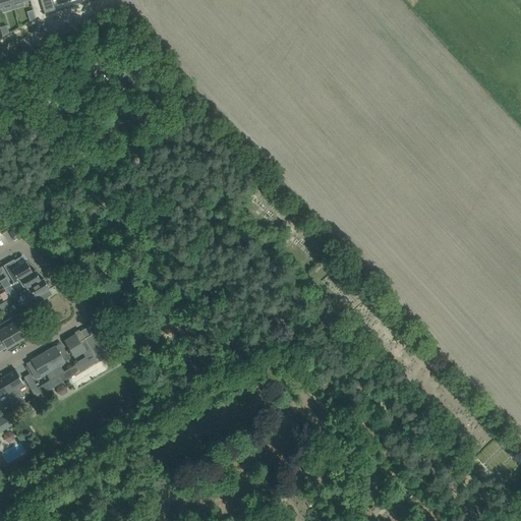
[(0,0),(0,8),(2,8),(1,5),(11,2),(10,0),(0,0)]
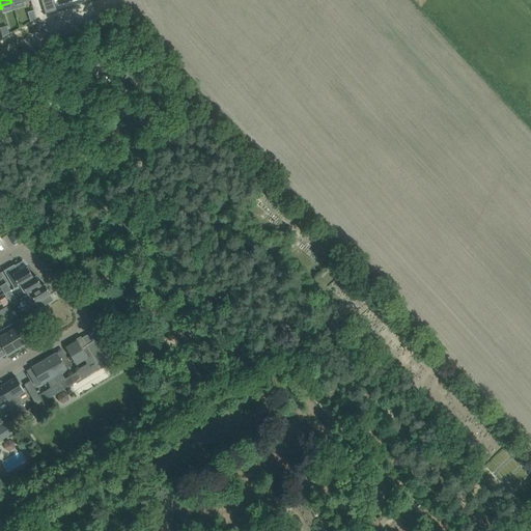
[(33,10),(27,12),(30,22),(36,19),(34,12),(33,10)]
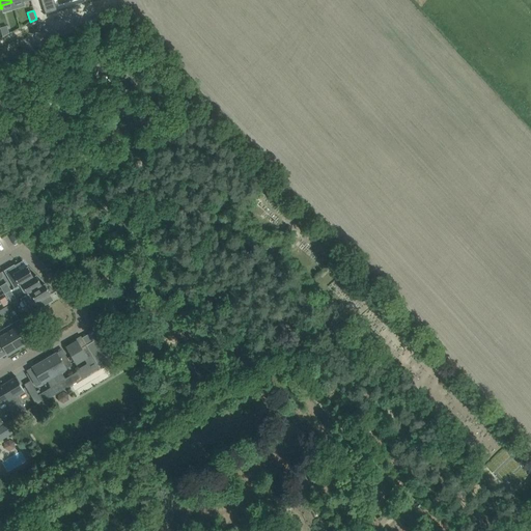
[(6,27),(0,28),(3,37),(8,34),(6,27)]
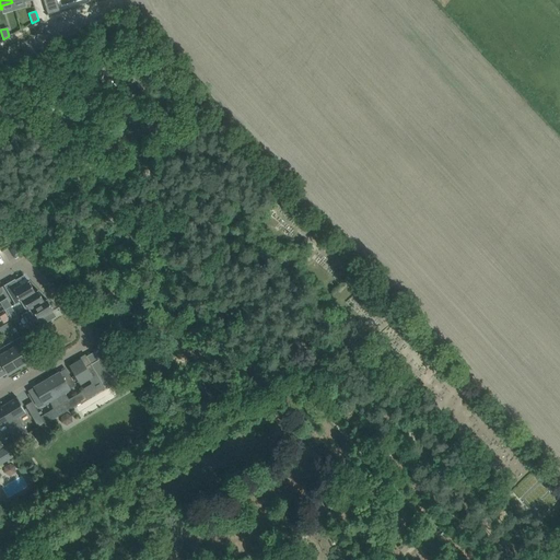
[(59,115),(49,124),(53,128),(62,119),(59,115)]
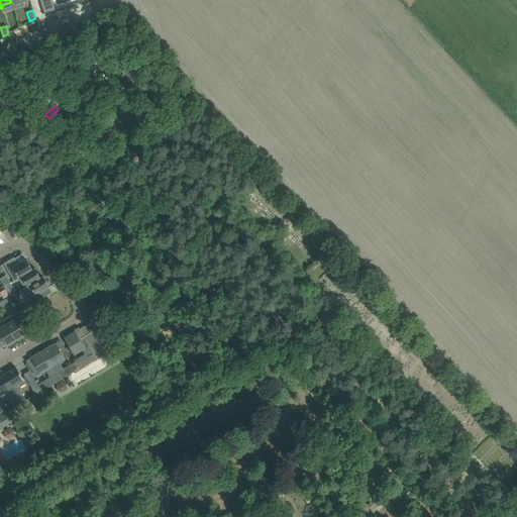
[(79,113),(77,117),(81,119),(84,116),(85,115),(86,112),(81,109),(79,112),(79,113)]
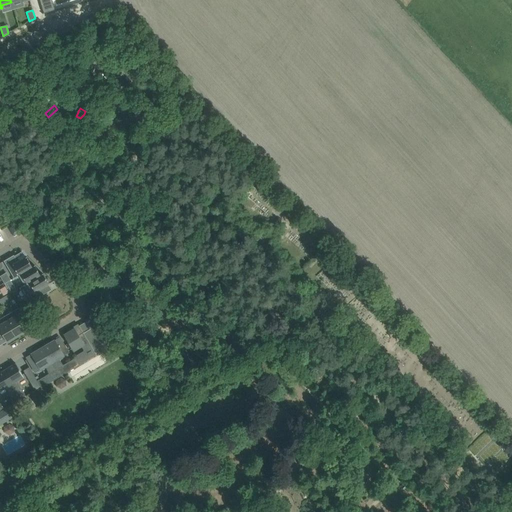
[(14,278),(34,265),(32,266),(26,257),(18,262),(13,255),(3,261),(14,278)]
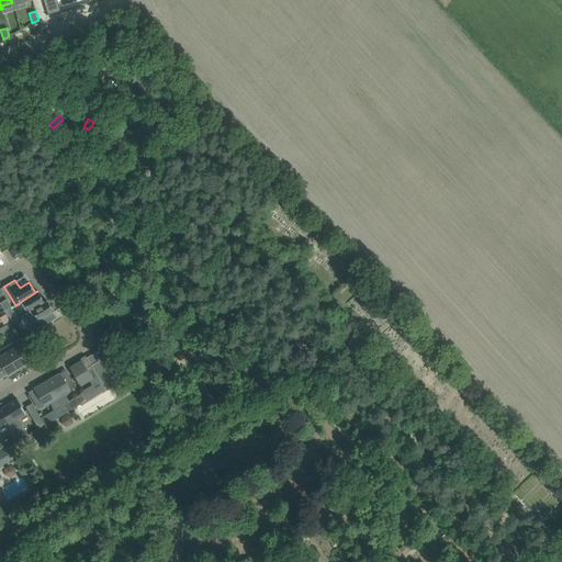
[(44,302),(37,291),(15,305),(21,302),(26,313),(47,301),(46,300),(44,302)]
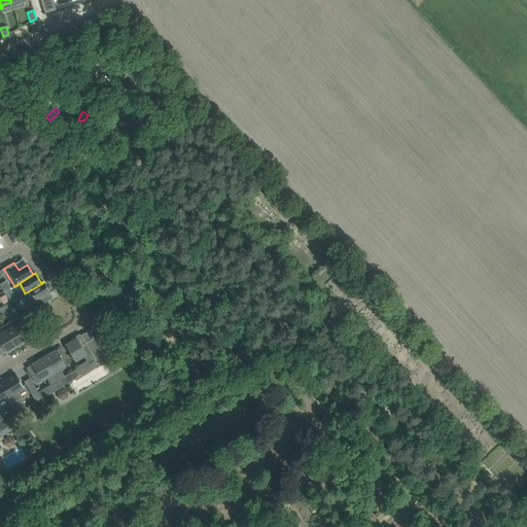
[(44,282),(25,293),(34,309),(45,303),(42,296),(50,292),(44,282)]
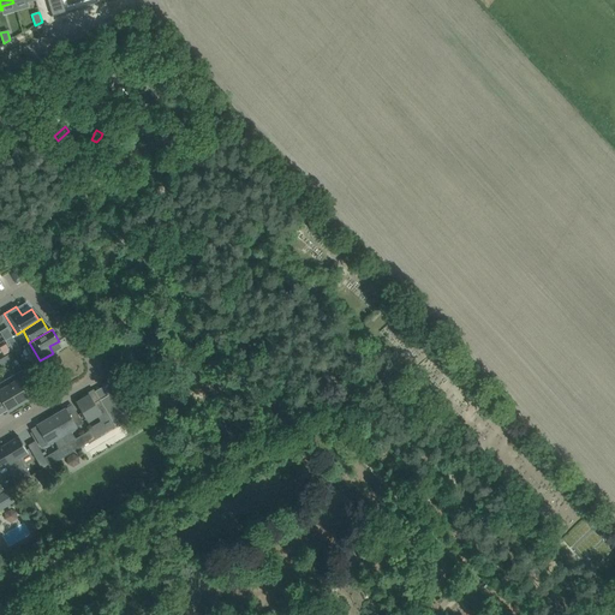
[(23,370),(5,380),(7,386),(19,404),(30,398),(23,387),(30,383),(23,370)]
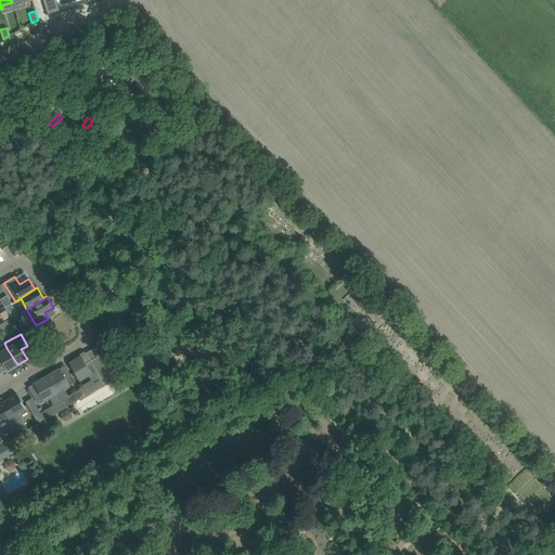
[(90,360),(104,385),(116,377),(108,363),(116,358),(106,341),(106,340),(92,349),(93,349),(98,357),(91,360),(90,360)]
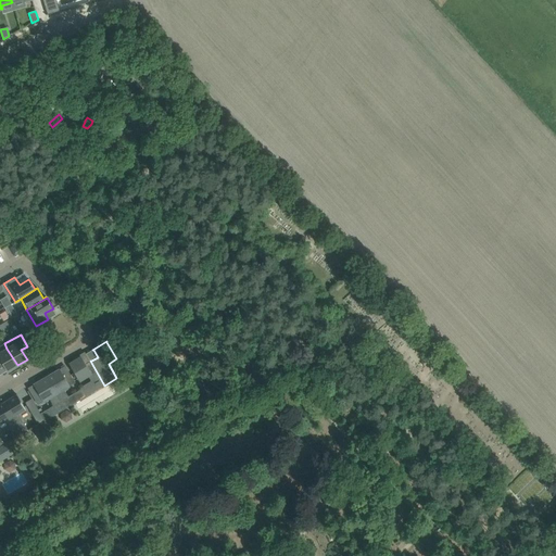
[(0,362),(2,362),(8,371),(17,365),(7,349),(4,343),(0,345),(0,362)]
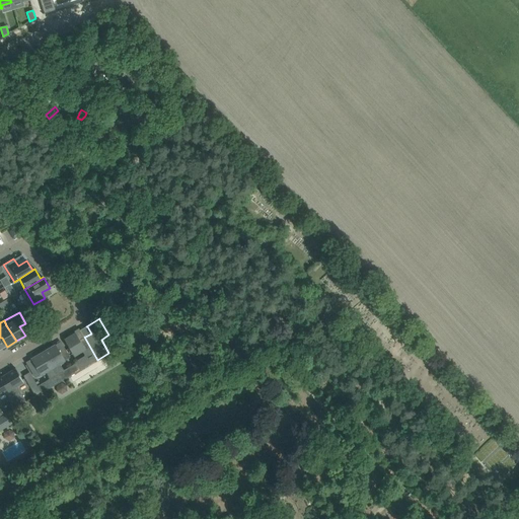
[(74,356),(82,351),(85,356),(75,362),(76,363),(80,370),(97,360),(84,337),(80,340),(76,332),(65,340),(72,352),(74,356)]
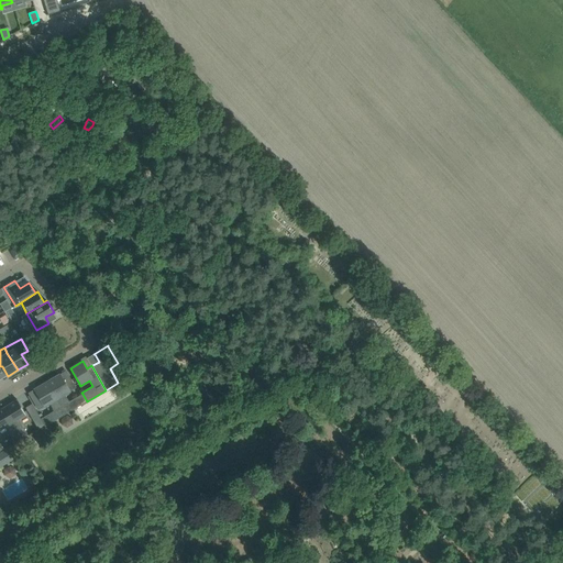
[(61,374),(47,382),(66,414),(87,401),(83,394),(69,401),(65,395),(70,392),(68,387),(61,374)]
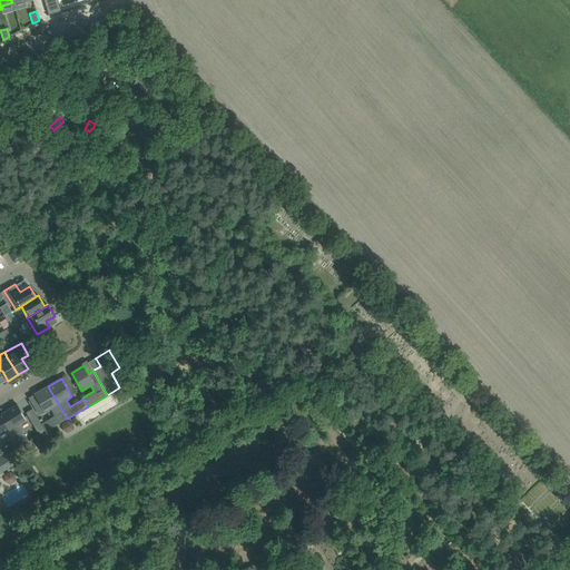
[(46,432),(67,419),(48,386),(35,394),(42,408),(45,412),(50,409),(55,415),(41,423),(46,431),(46,432)]
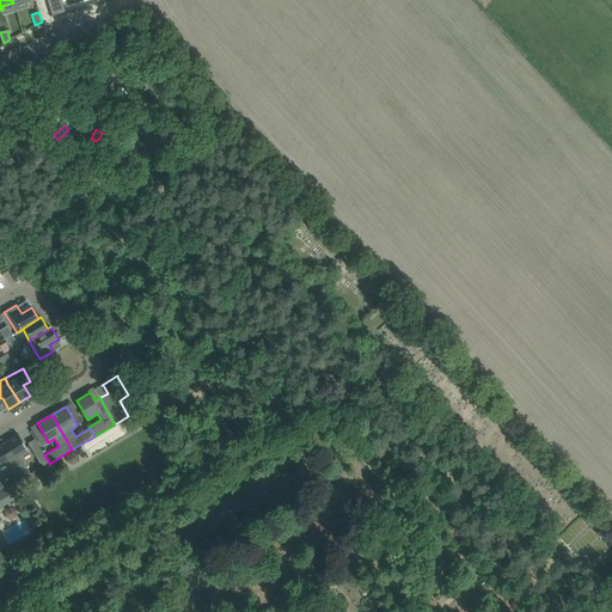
[(18,434),(4,444),(24,478),(31,473),(20,456),(29,451),(18,434)]
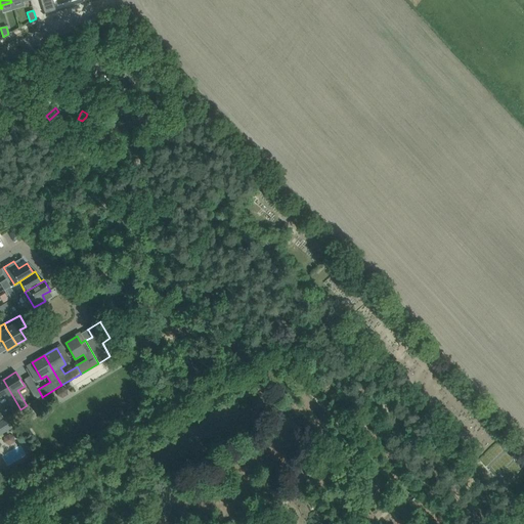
[(29,377),(24,380),(30,390),(36,387),(29,377)]
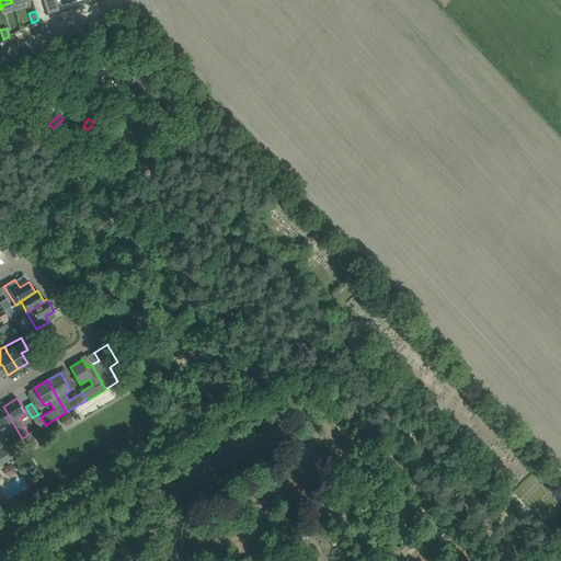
[(22,438),(3,407),(0,408),(0,436),(9,432),(15,443),(16,442),(22,438)]
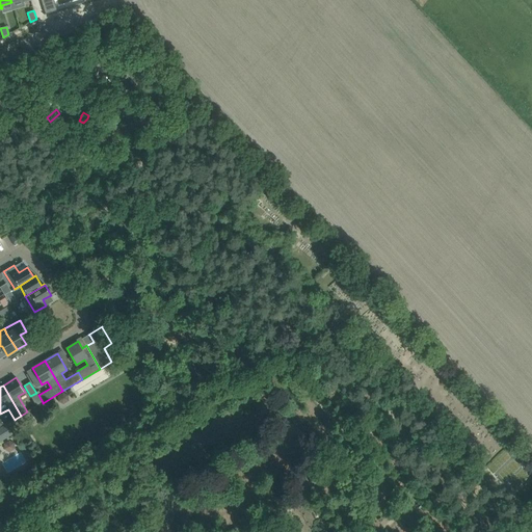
[(0,428),(0,430),(5,439),(21,429),(16,419),(15,420),(0,428)]
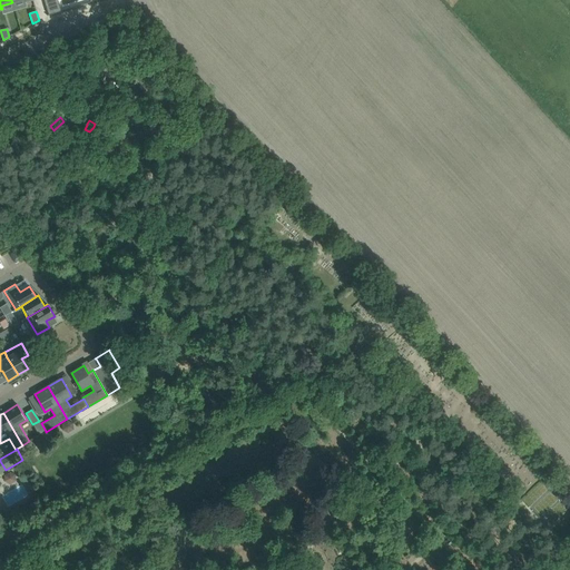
[(99,569),(95,559),(79,567),(80,569),(99,569)]
